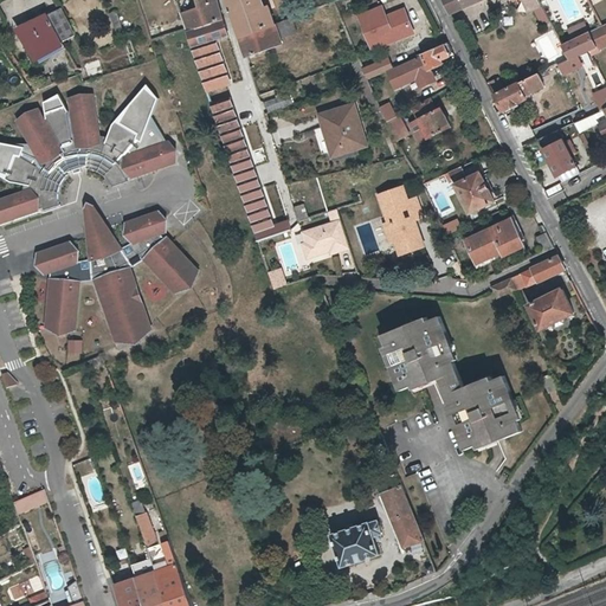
[(185,27),(257,240),(290,230),(290,229),(249,98),(216,0),(197,0),(199,5),(180,12),(185,27)]
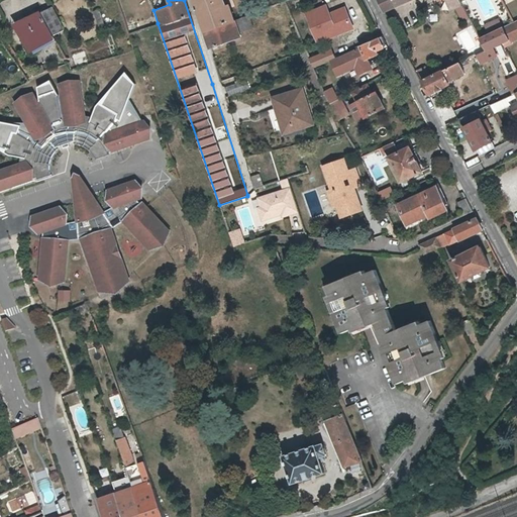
[(194,0),(210,46),(239,36),(228,4),(225,5),(223,0),(194,0)]
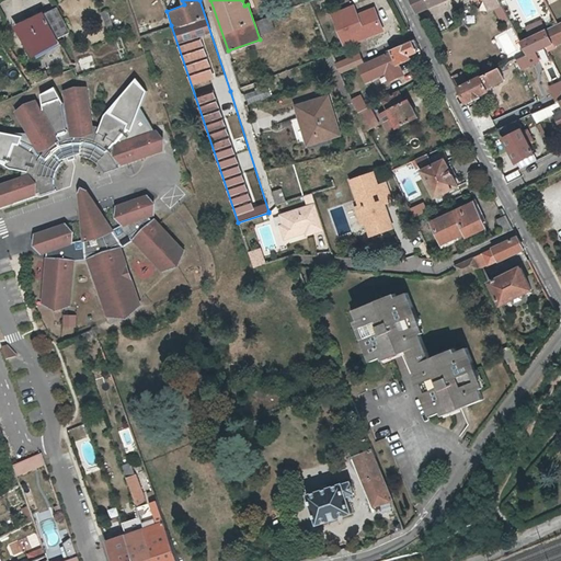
[(412,0),(419,12),(445,0),(412,0)]
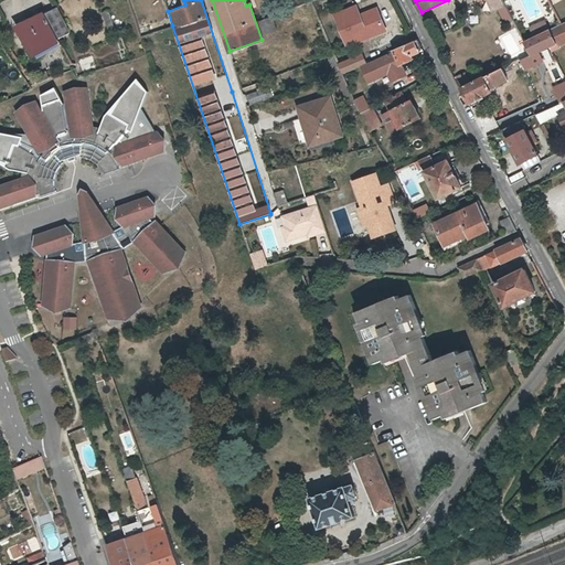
[(515,20),(504,0),(496,0),(508,24),(515,20)]
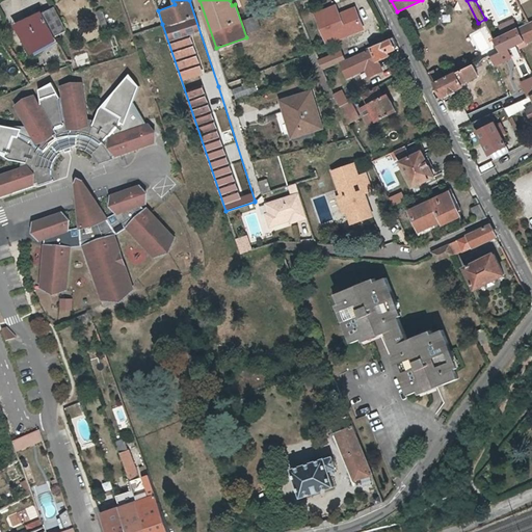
[(53,5),(41,10),(55,40),(60,34),(65,29),(53,5)]
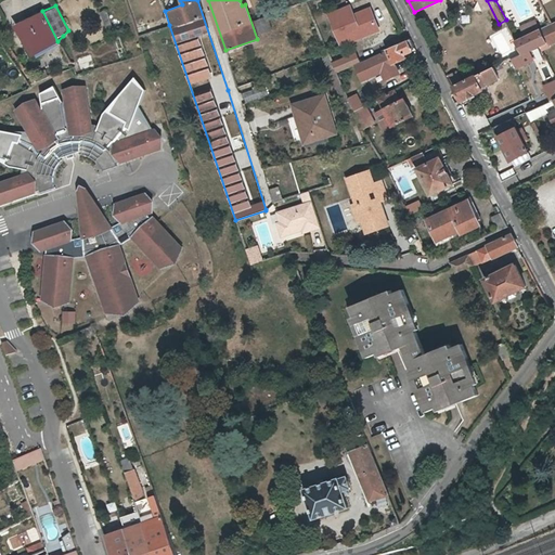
[(377,27),(371,12),(353,20),(351,15),(347,7),(330,14),(343,42),(377,27)]
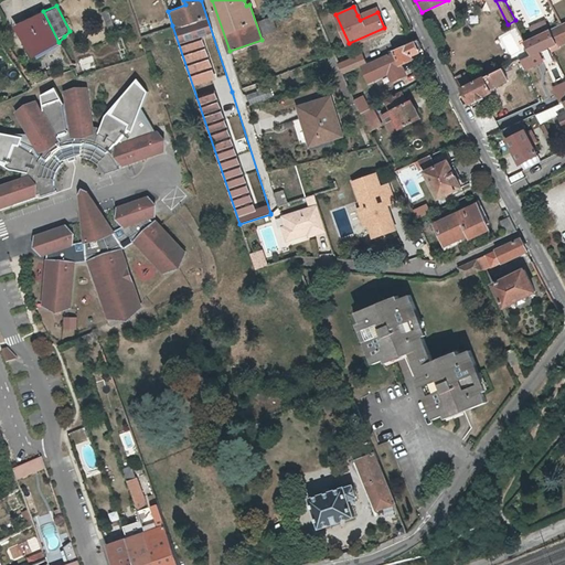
[(375,8),(358,16),(360,20),(377,12),(375,8)]
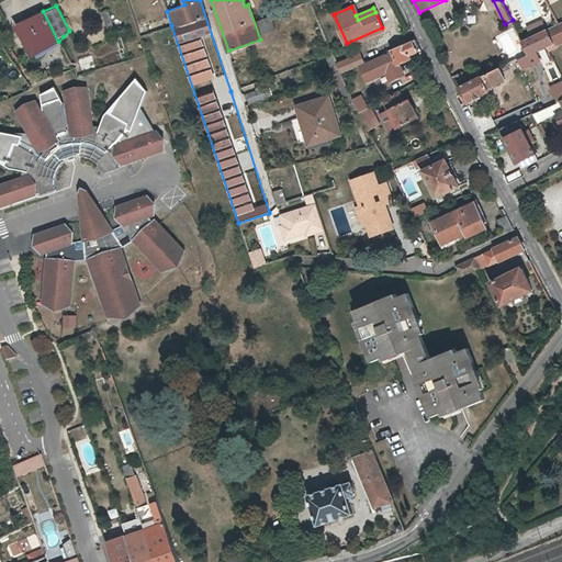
[(12,26),(31,56),(58,42),(43,11),(12,26)]
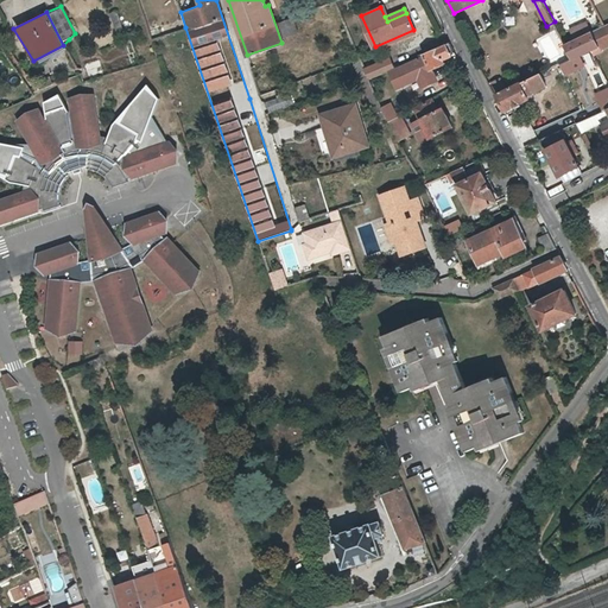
[(296,19),(285,21),(289,36),(299,33),(296,19)]
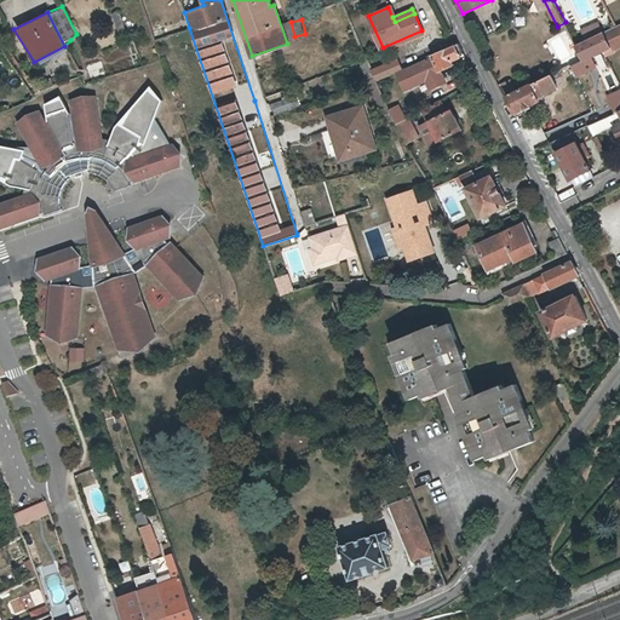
[(477,42),(487,38),(481,27),(471,32),(477,42)]
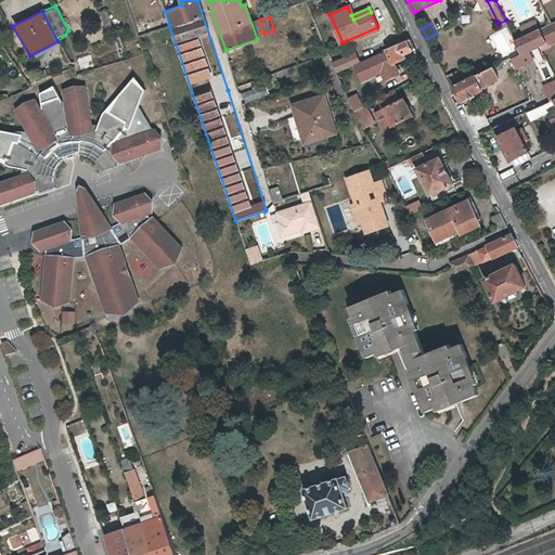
[(521,53),(523,55),(541,47),(550,42),(543,29),(517,41),(523,52),(521,53)]
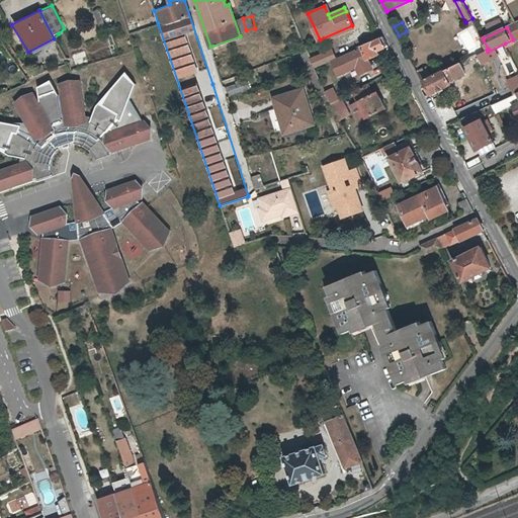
[(348,52),(357,73),(370,67),(366,58),(378,53),(376,50),(390,45),(384,34),(363,44),(363,45),(348,52)]
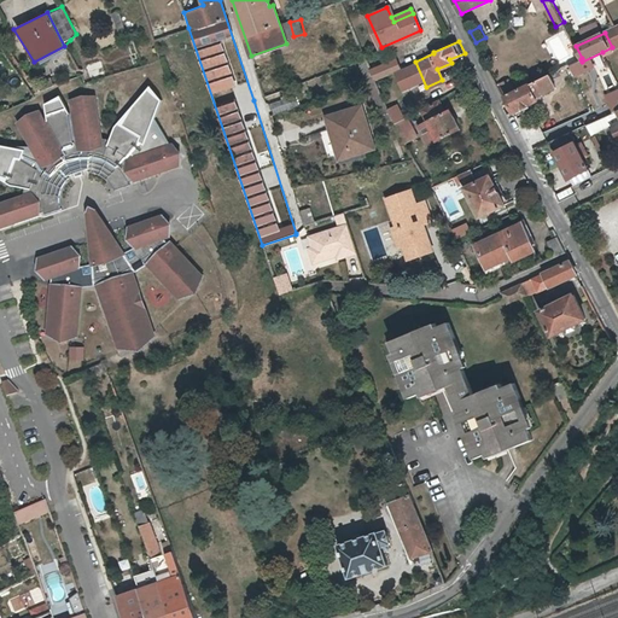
[(397,57),(371,69),(374,79),(401,66),(397,57)]
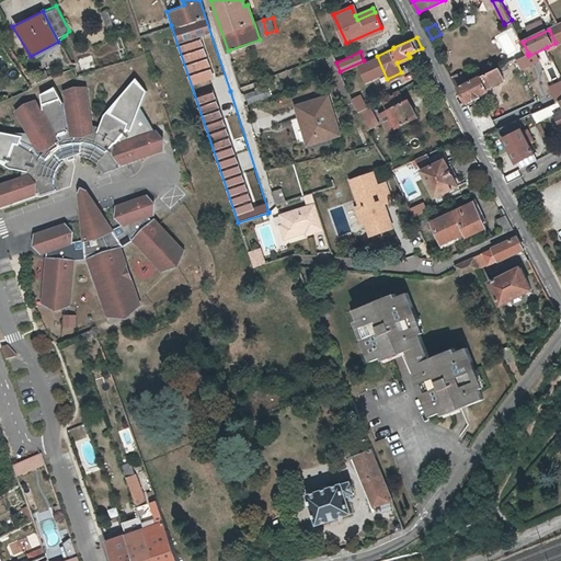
[(94,56),(79,59),(83,75),(99,70),(94,56)]
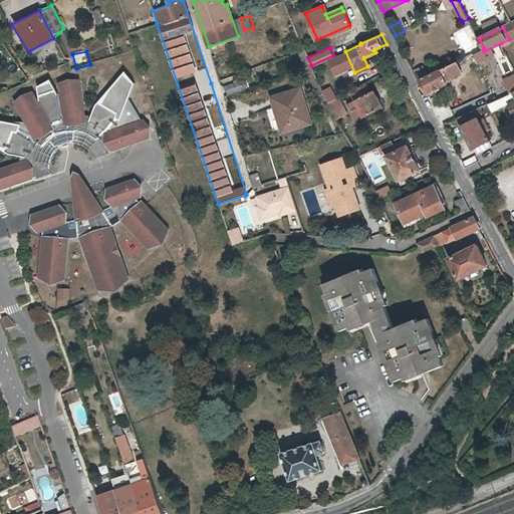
[(428,93),(449,83),(447,80),(464,73),(458,61),(421,78),(428,93)]
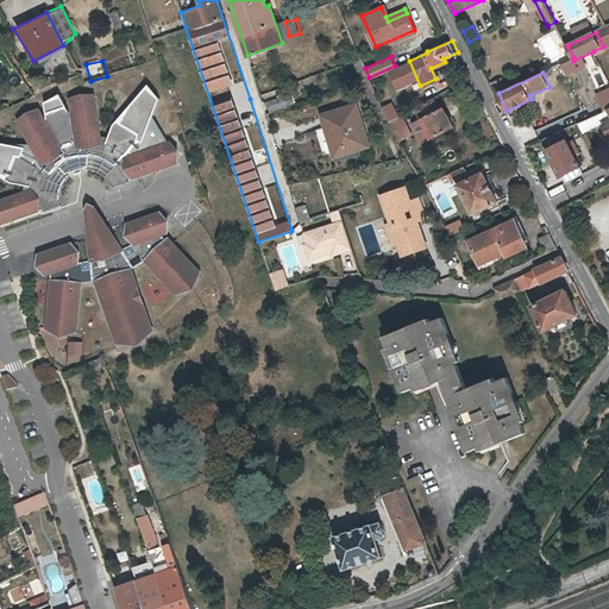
[(289,94),(264,102),(267,110),(292,101),(289,94)]
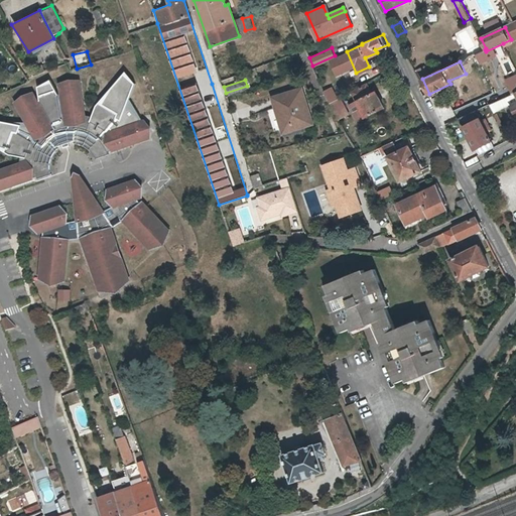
[(57,148),(49,138),(50,137),(53,136),(55,134),(57,133),(59,132),(62,131),(65,131),(68,130),(71,130),(73,129),(75,129),(75,143),(76,143),(78,143),(79,143),(81,144),(83,144),(84,145),(86,146),(87,147),(88,148),(90,149),(91,150),(92,151),(93,153),(94,154),(95,155),(95,157),(96,159),(109,154),(108,152),(133,143),(133,141),(146,136),(147,130),(150,128),(144,121),(114,131),(109,126),(117,117),(118,114),(99,103),(97,105),(93,116),(85,114),(80,82),(70,81),(71,83),(65,86),(66,93),(58,94),(57,91),(40,97),(40,100),(35,104),(31,97),(25,99),(24,97),(16,103),(30,129),(32,132),(27,138),(18,133),(14,132),(6,152),(9,154),(20,156),(20,163),(0,170),(0,189),(37,176),(38,179),(50,174),(50,173),(49,171),(49,169),(49,168),(49,166),(49,165),(49,163),(49,161),(50,160),(50,158),(51,157),(52,155),(53,154),(53,152),(55,151),(56,150),(57,149),(57,148)]
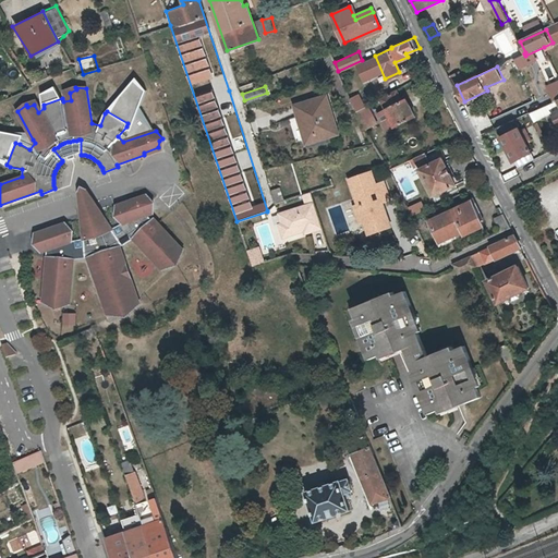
[(389,112),(396,125),(396,126),(416,116),(410,105),(405,106),(397,89),(381,97),(389,112)]
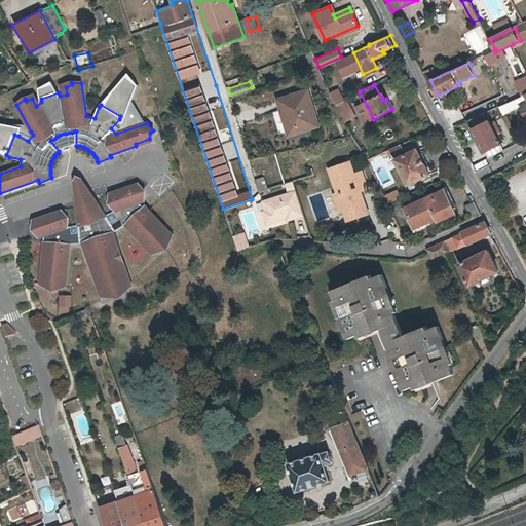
[(332,96),(336,103),(341,100),(336,89),(330,91),(332,96)]
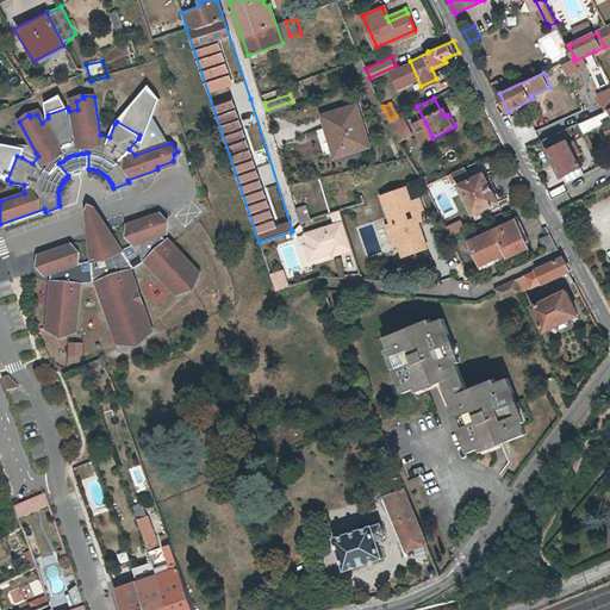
[(355,106),(321,117),(332,159),(367,149),(355,106)]
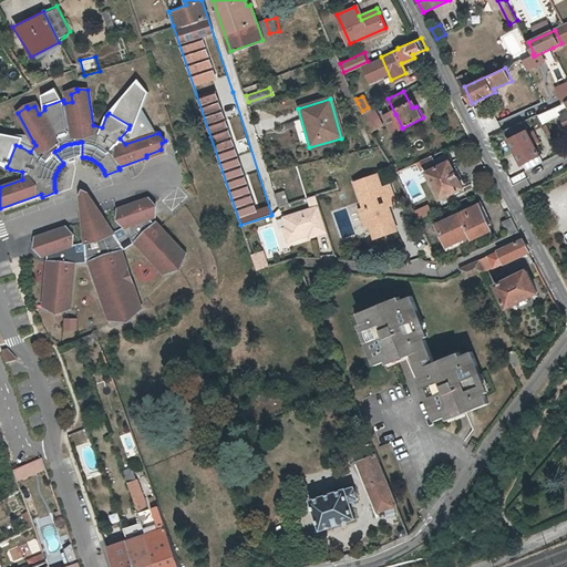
[(397,131),(402,127),(395,114),(390,117),(397,131)]
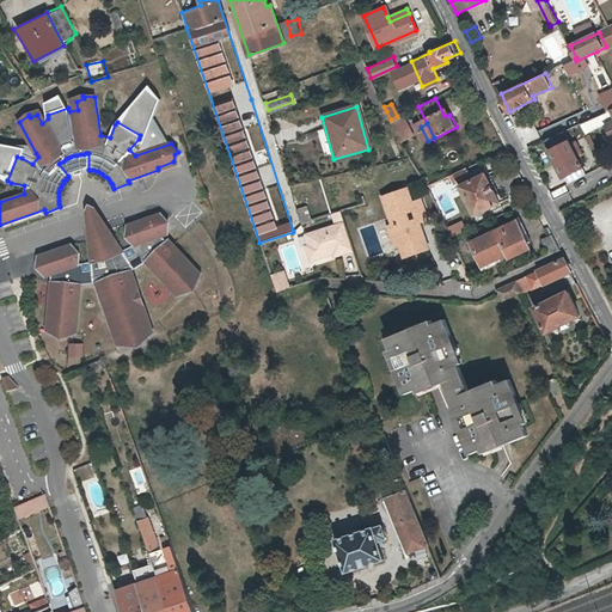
[(528,147),(546,140),(550,138),(545,129),(524,139),(528,147)]
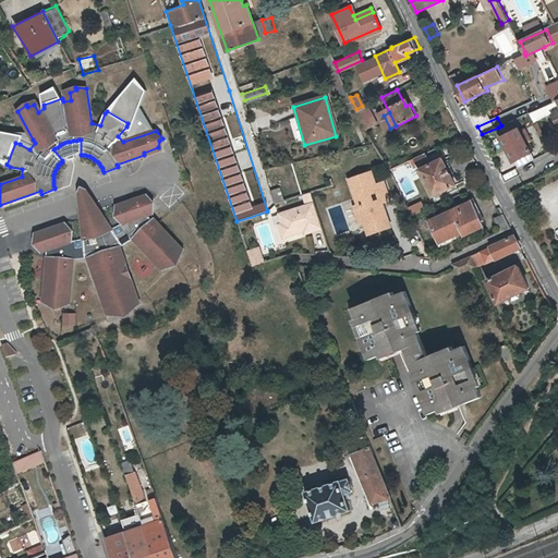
[(516,120),(501,125),(498,128),(516,161),(533,153),(528,143),(532,141),(526,129),(521,131),(516,120)]
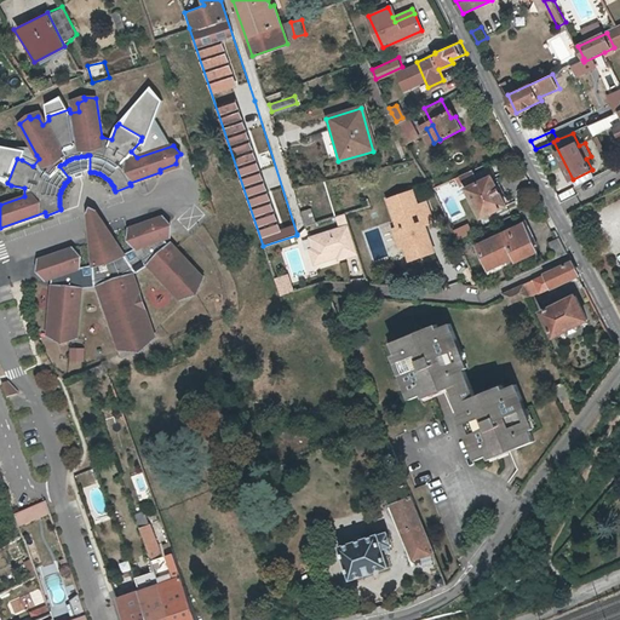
[(61,165),(59,166),(69,178),(70,178),(72,177),(74,176),(75,174),(78,173),(79,173),(81,172),(84,172),(85,172),(87,172),(90,172),(90,155),(87,155),(85,156),(81,156),(78,158),(75,158),(72,159),(69,160),(67,161),(64,164),(61,165)]
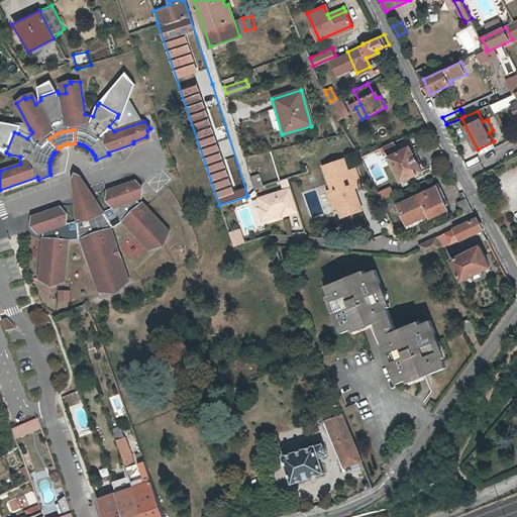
[(388,151),(391,156),(399,151),(394,141),(382,147),(385,153),(388,151)]
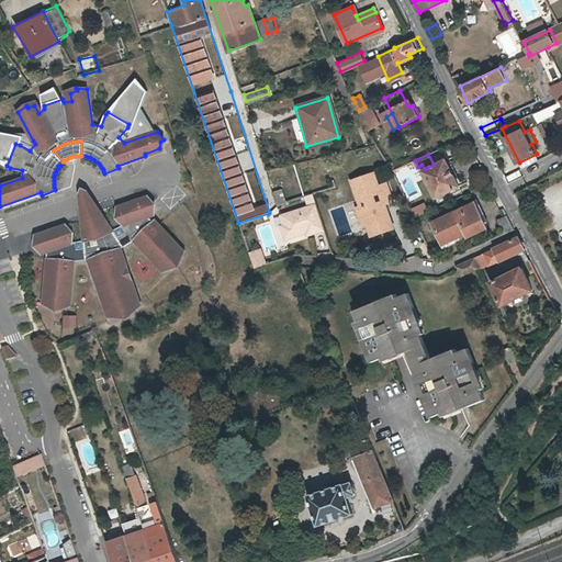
[(540,161),(537,154),(519,163),(523,170),(540,161)]
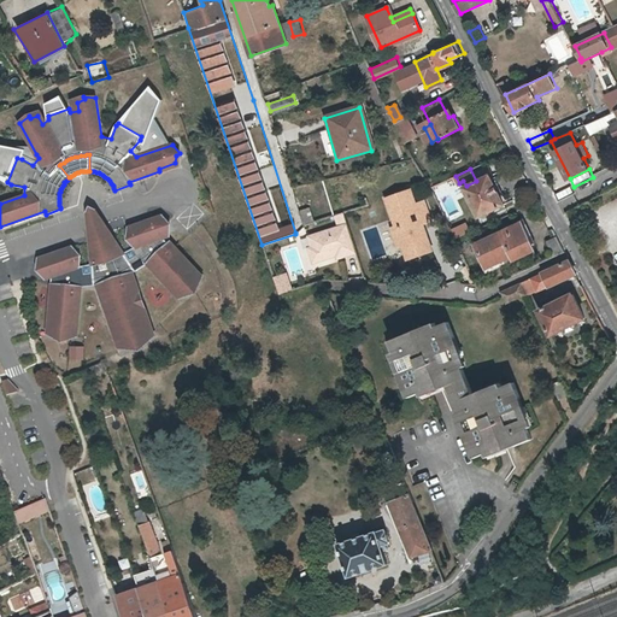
[(491,175),(476,181),(466,186),(480,216),(504,204),(491,175)]
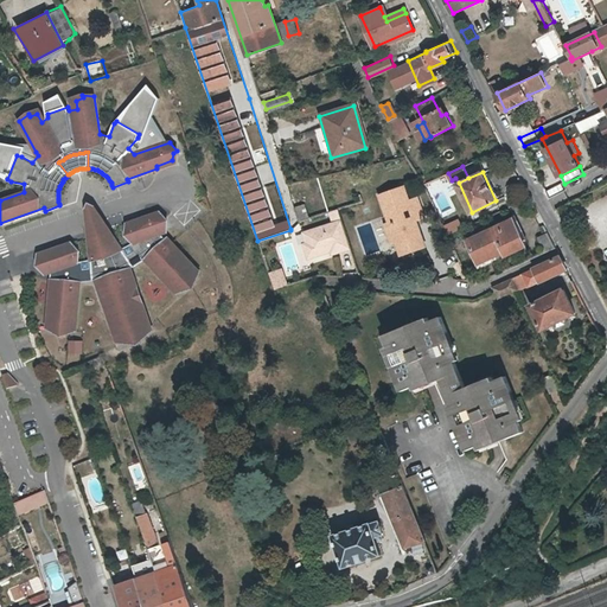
[(342,196),(338,184),(323,189),(327,200),(342,196)]
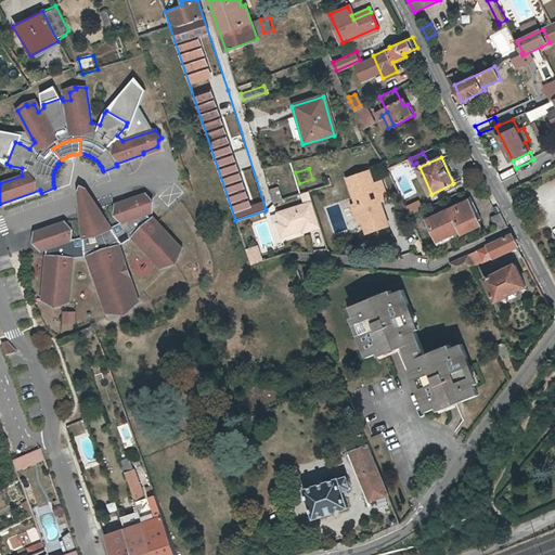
[(376,226),(378,231),(388,227),(378,202),(387,198),(381,182),(373,185),(368,172),(347,180),(357,205),(352,206),(358,222),(362,221),(365,230),(376,226)]
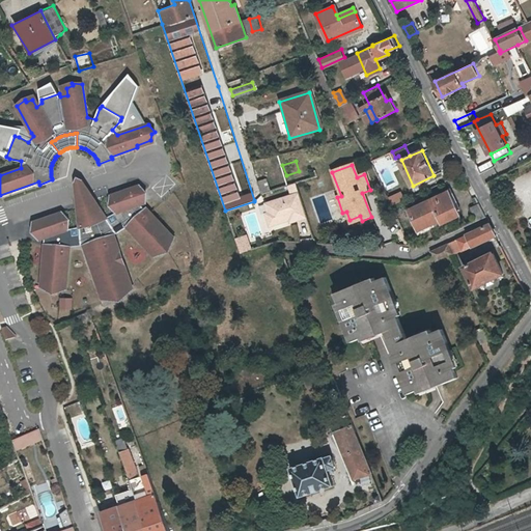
[(76,210),(98,203),(86,187),(82,179),(76,176),(73,183),(74,191),(76,210)]
